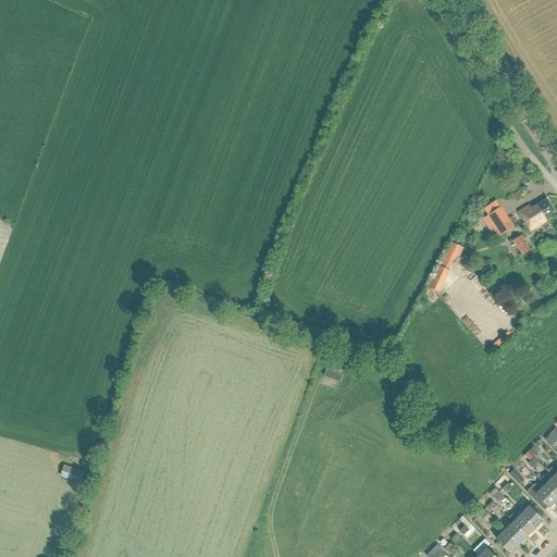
[(529,207),(518,213),(530,232),(546,221),(545,219),(555,212),(546,199),(531,209),(529,207)]
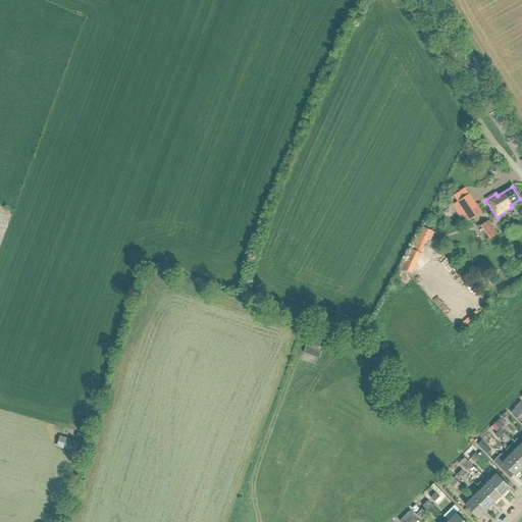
[(465,223),(470,219),(480,213),(477,209),(468,195),(453,205),(465,223)]
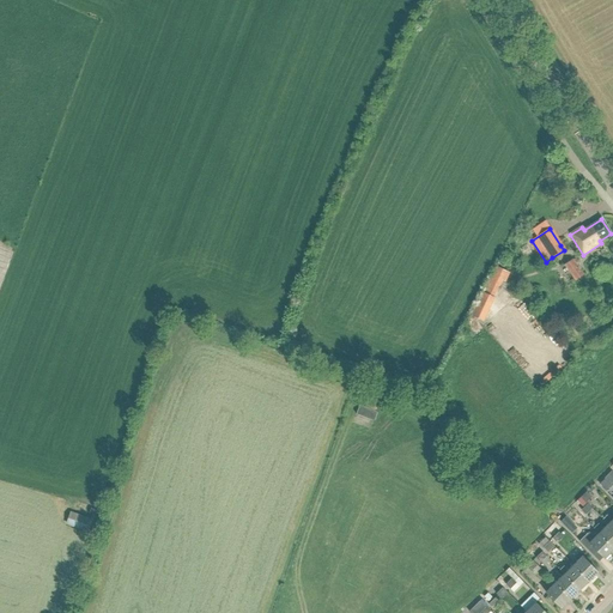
[(564,265),(575,280),(583,275),(572,260),(564,265)]
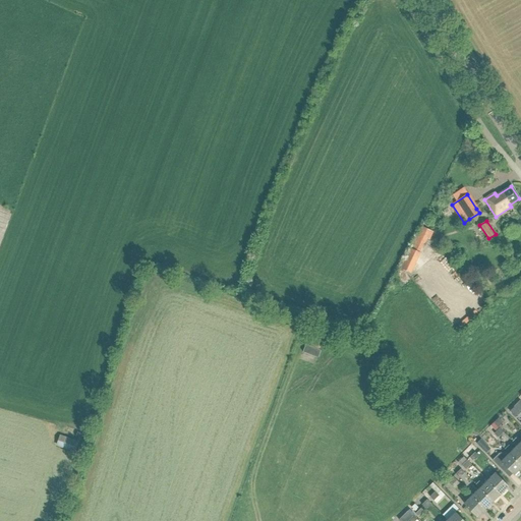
[(411,273),(420,252),(430,232),(420,227),(401,268),(411,273)]
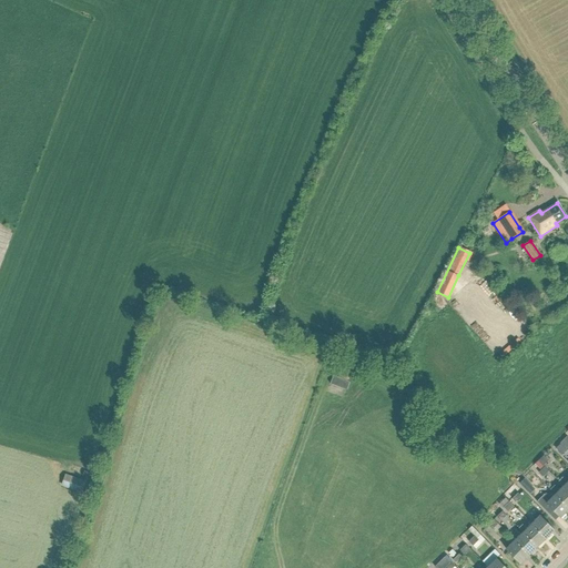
[(333,375),(330,384),(346,389),(350,381),(333,375)]
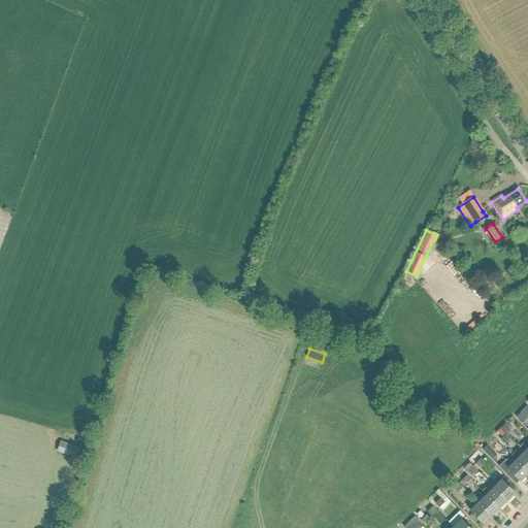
[(516,417),(522,423),(527,416),(522,410),(516,417)]
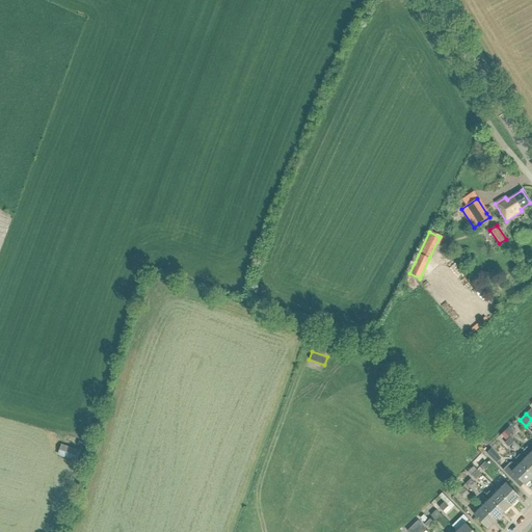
[(519,422),(510,431),(515,436),(513,440),(522,447),(527,441),(521,435),(527,429),(519,422)]
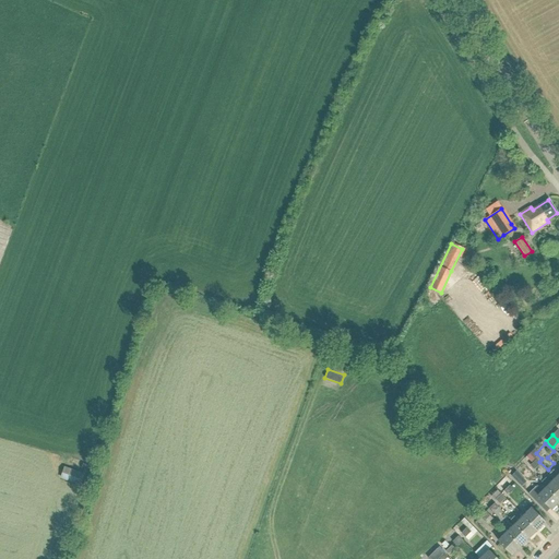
[(535,460),(530,465),(534,470),(539,463),(535,460)]
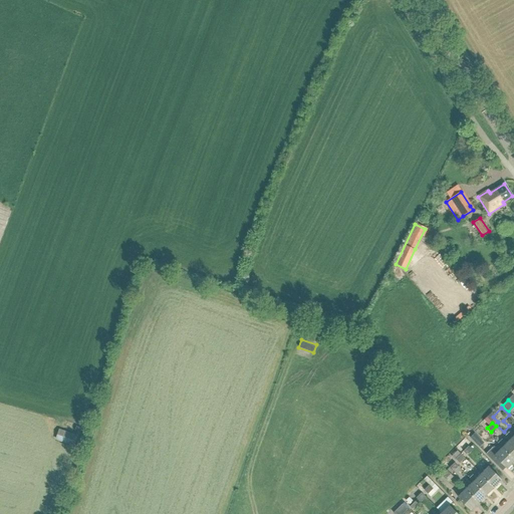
[(77,435),(59,429),(55,440),(73,447),(77,435)]
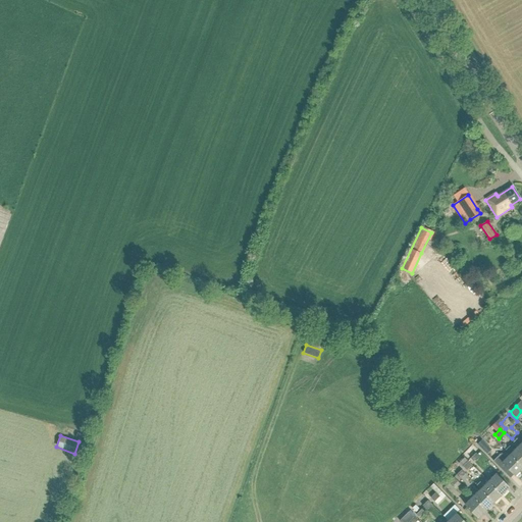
[(513,442),(517,447),(521,451),(521,441),(521,442),(517,438),(513,442)]
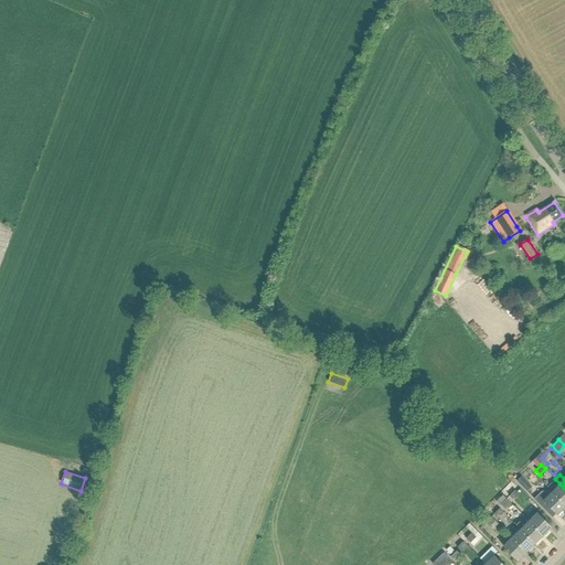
[(531,487),(521,477),(516,480),(526,491),(531,487)]
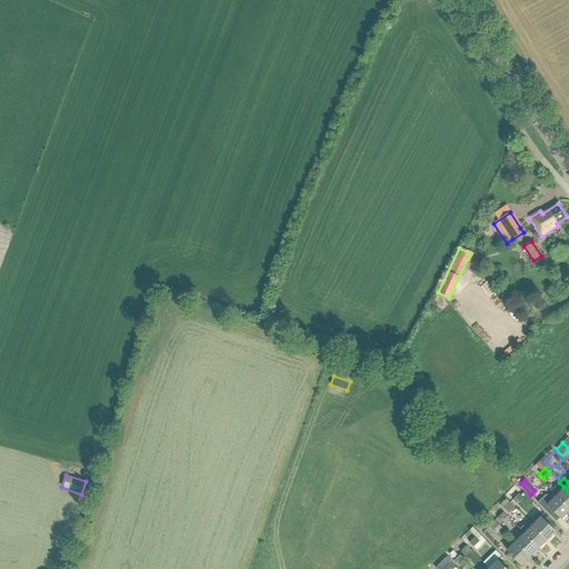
[(556,495),(560,490),(556,485),(550,489),(556,495)]
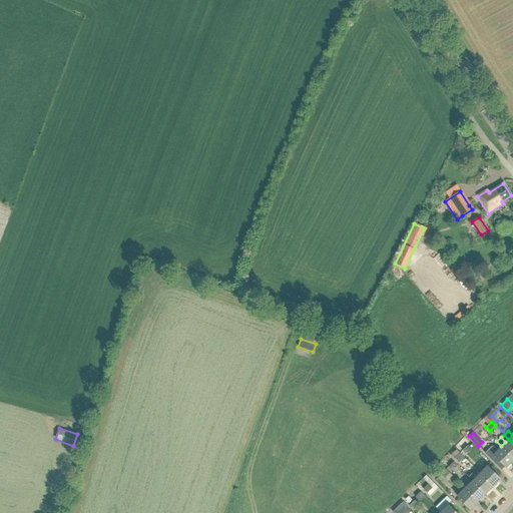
[(512,443),(508,439),(505,442),(501,446),(512,458),(512,443)]
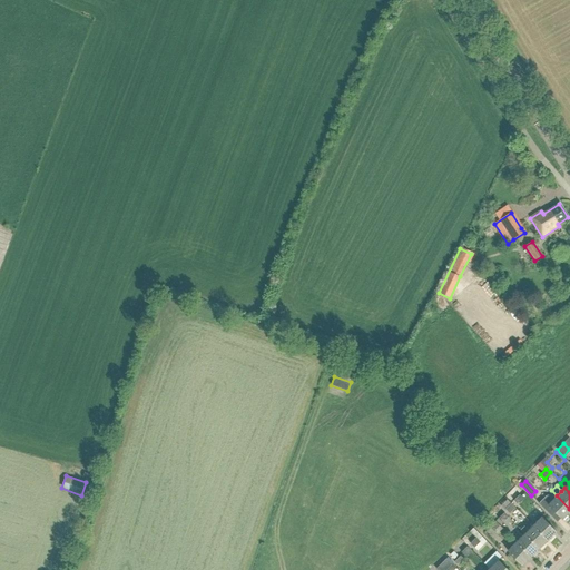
[(293,508),(297,491),(293,490),(288,507),(293,508)]
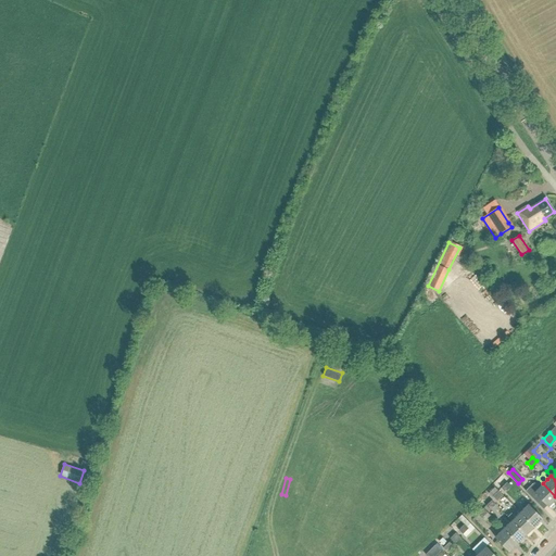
[(507,482),(502,488),(505,492),(512,487),(507,482)]
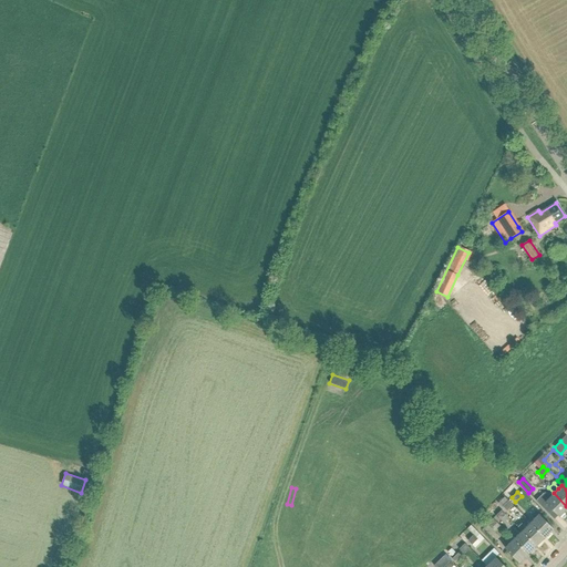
[(548,505),(559,516),(566,508),(566,506),(554,493),(549,497),(545,492),(536,501),(545,508),(548,505)]
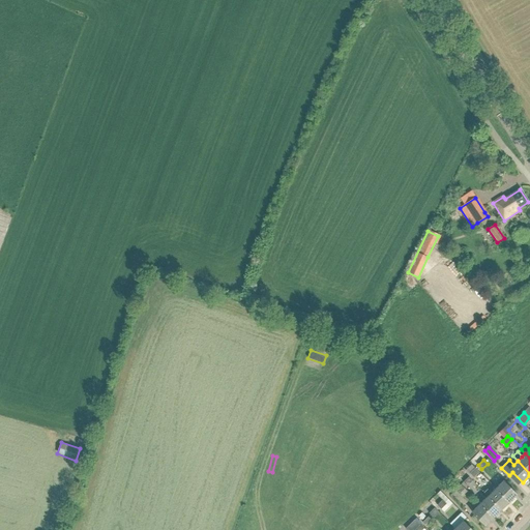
[(475,468),(470,473),(474,477),(479,472),(475,468)]
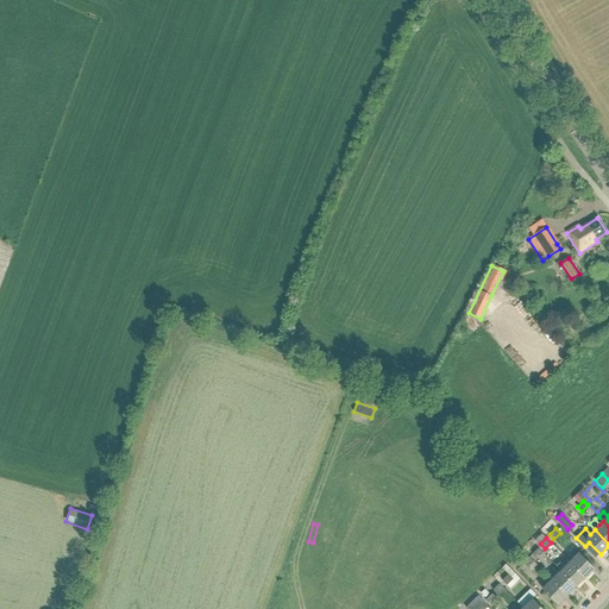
[(539,547),(533,553),(537,558),(542,552),(539,547)]
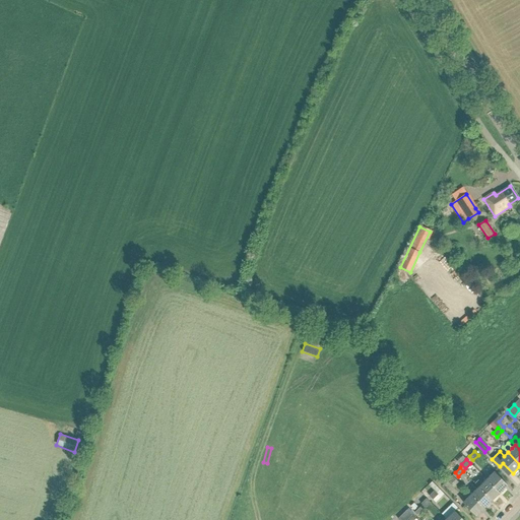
[(495,471),(486,479),(500,493),(508,484),(495,471)]
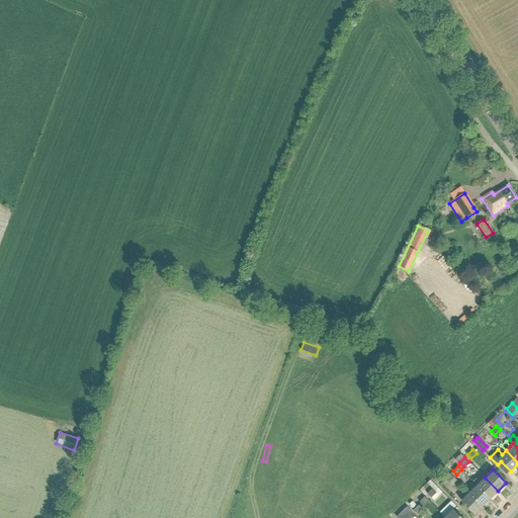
[(450,473),(445,479),(449,483),(454,478),(450,473)]
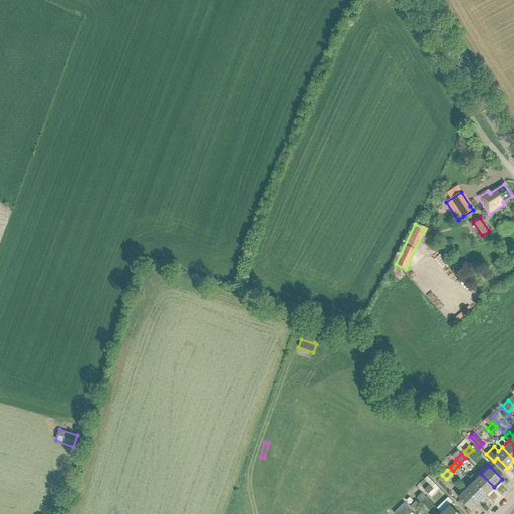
[(481,474),(476,478),(473,474),(469,478),(473,481),(486,494),(494,487),(481,474)]
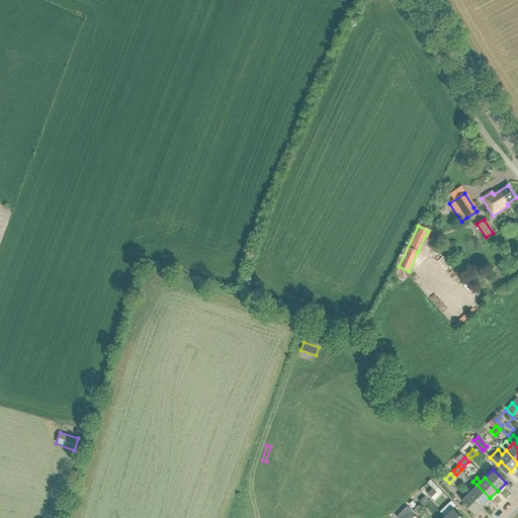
[(477,485),(468,493),(482,506),(490,498),(477,485)]
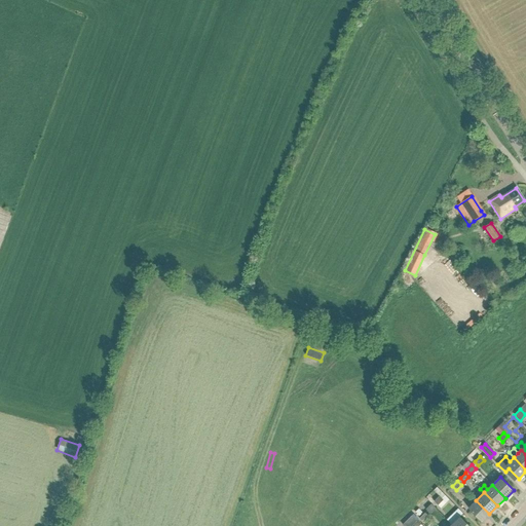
[(440,496),(435,500),(438,504),(444,499),(440,496)]
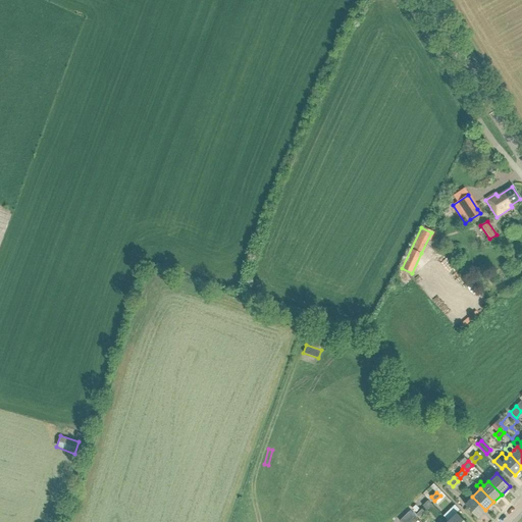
[(472,497),(464,504),(477,518),(485,510),(472,497)]
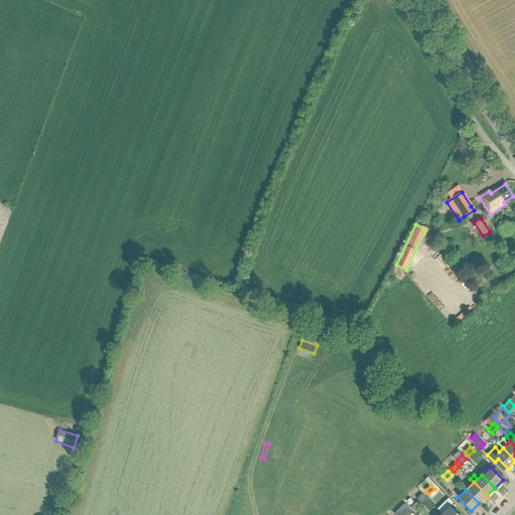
[(420,502),(426,497),(422,493),(417,498),(420,502)]
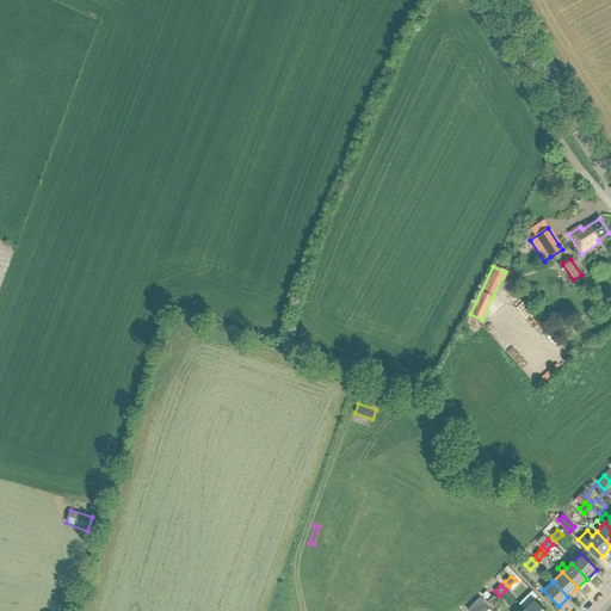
[(494,596),(487,602),(492,606),(498,600),(494,596)]
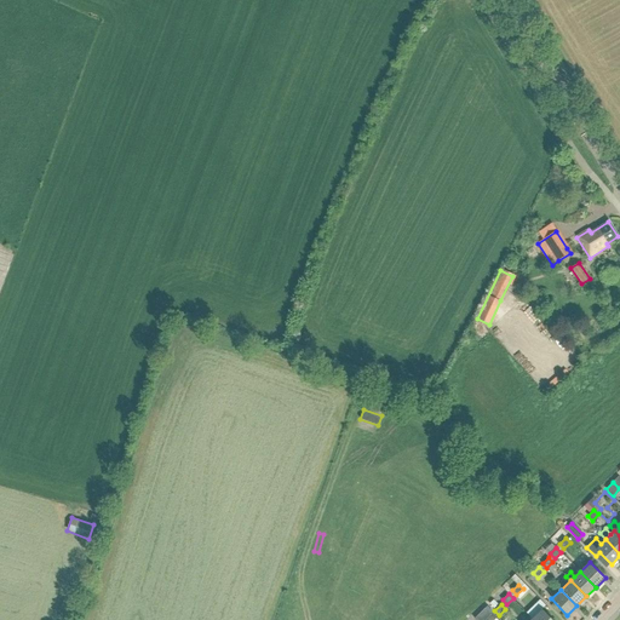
[(475,619),(493,619),(495,618),(486,608),(475,619)]
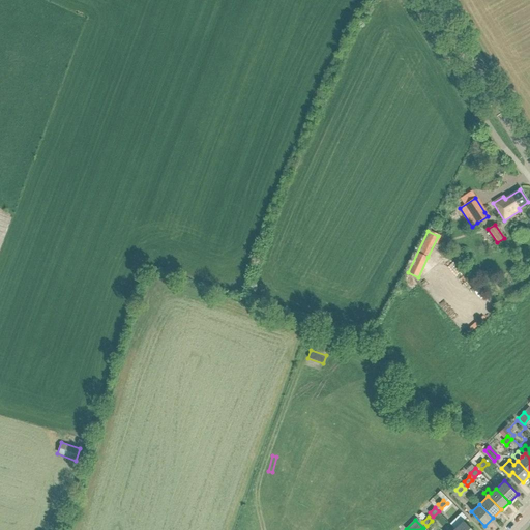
[(454,528),(454,529),(455,529),(471,529),(463,521),(459,525),(453,520),(450,524),(454,528)]
